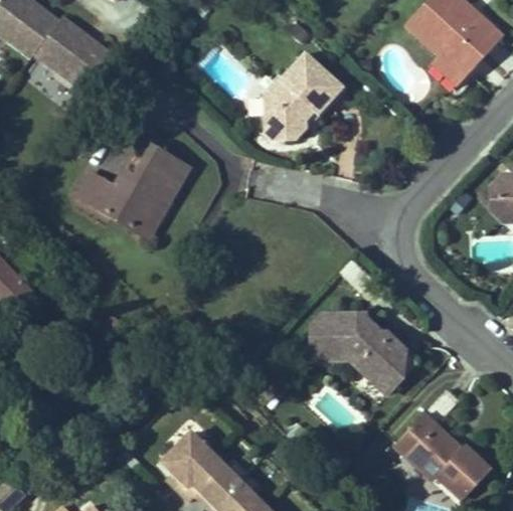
[(36,51),(60,19),(35,0),(0,0),(0,29),(33,55),(36,51)]
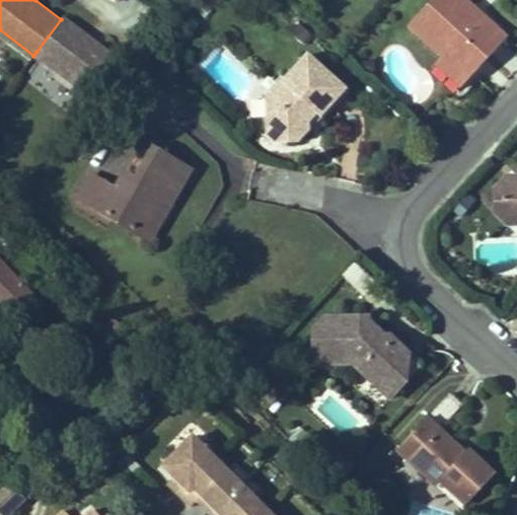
[(431,0),(412,21),(445,54),(457,64),(462,59),(475,71),(508,35),(483,11),(474,20),(467,13),(475,4),(470,0),(431,0)]
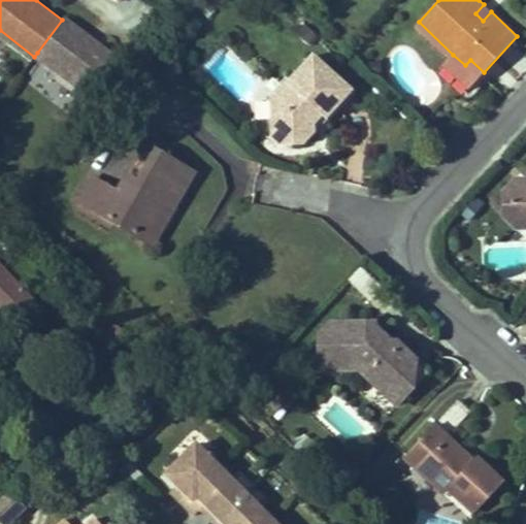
[(483,21),(491,11),(484,4),(475,13),(483,21)]
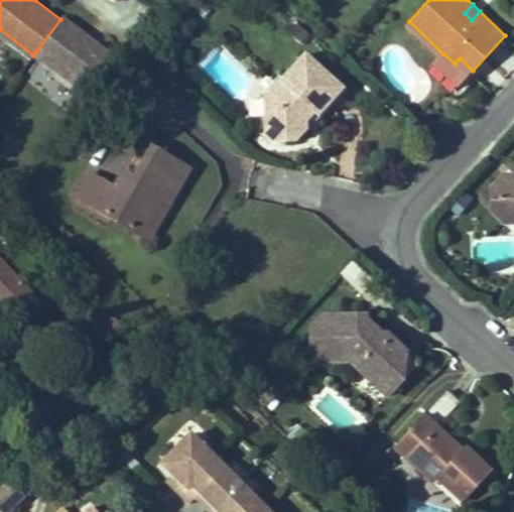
[(114,53),(65,15),(60,19),(36,51),(86,89),(114,53)]
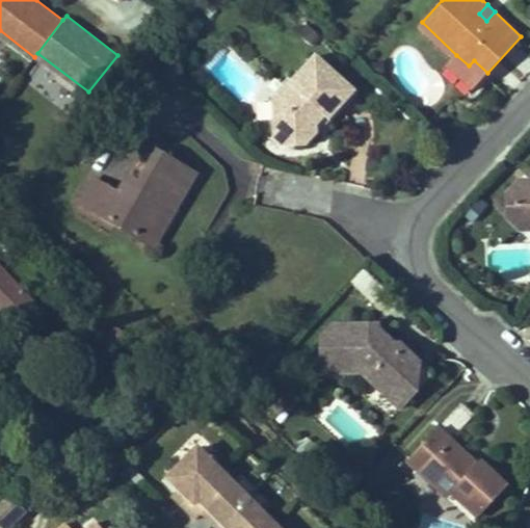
[(356,88),(317,53),(293,79),(290,77),(275,94),(276,132),(297,132),(297,142),(307,141),(317,130),(317,123),(326,112),(330,116),(356,88)]
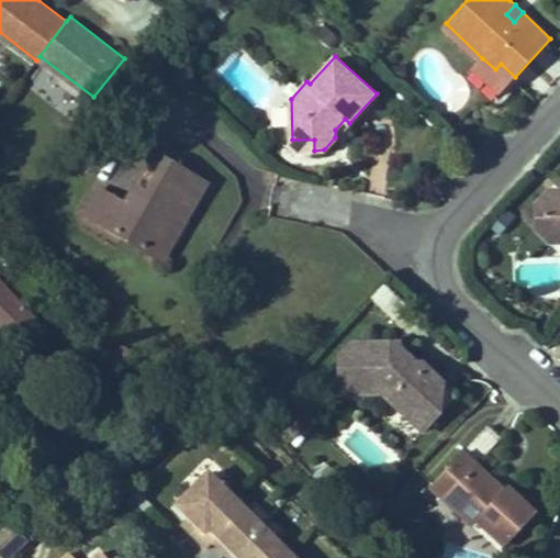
[(515,77),(501,64),(495,69),(482,58),(473,68),(500,93),(515,77)]
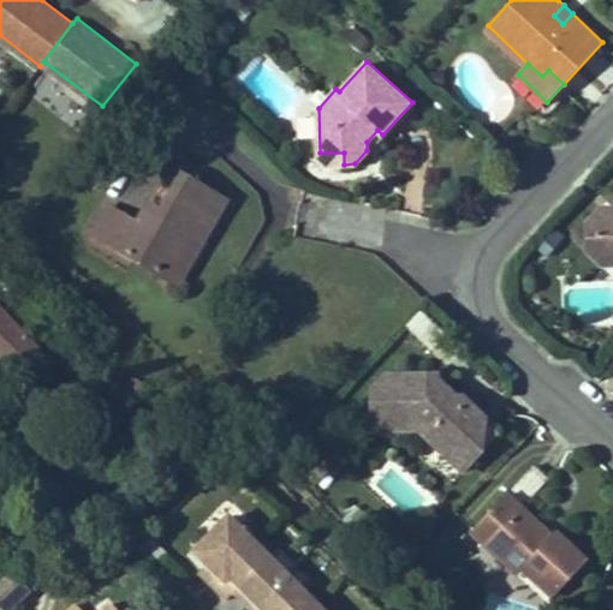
[(367,150),(382,135),(378,130),(367,142),(367,150)]
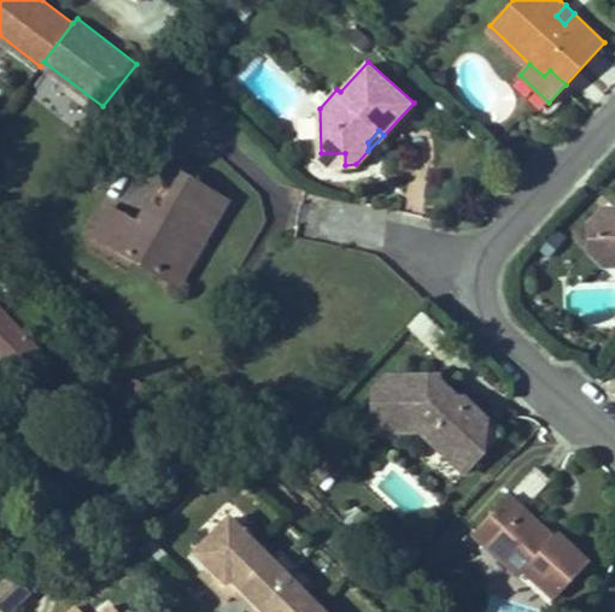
[(345,153),(321,153),(321,163),(326,165),(345,165),(345,153)]
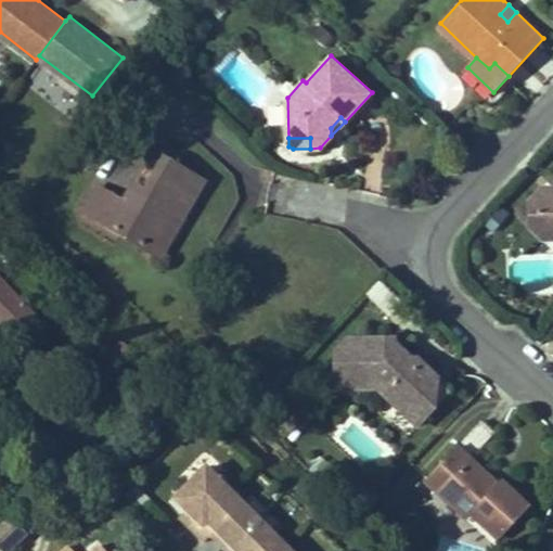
[(101,184),(86,208),(152,247),(176,206),(185,212),(205,179),(166,155),(146,189),(136,183),(126,200),(101,184)]
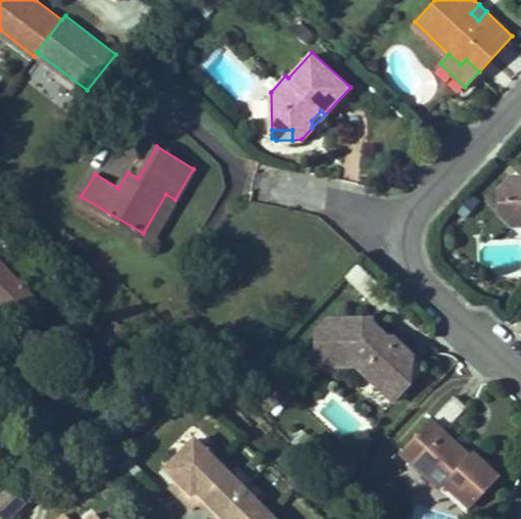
[(520,173),(513,174),(500,187),(501,211),(515,225),(520,218),(520,173)]
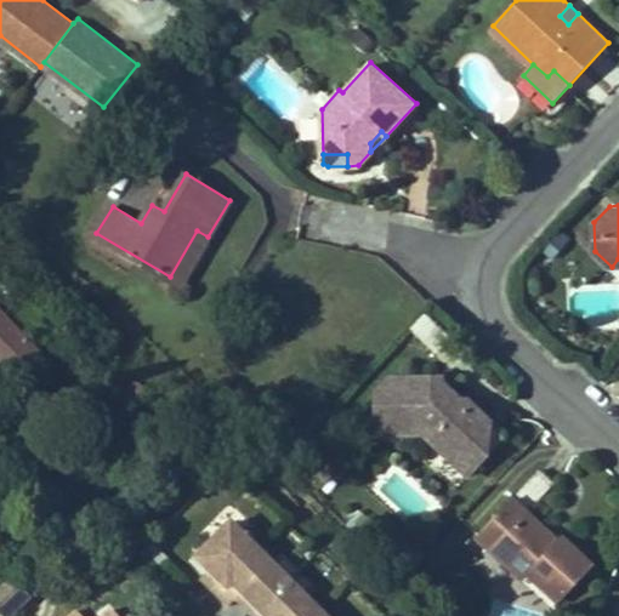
[(197,231),(170,277),(180,283),(208,237),(197,231)]
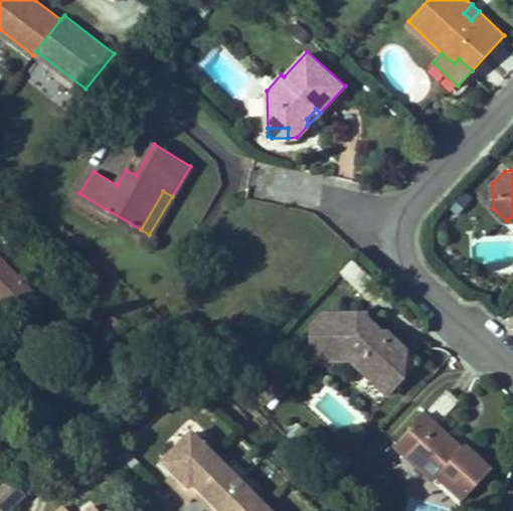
[(26,280),(0,251),(0,299),(3,302),(26,280)]
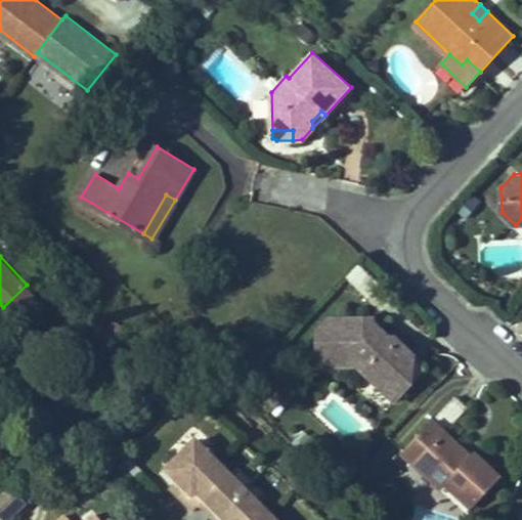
[(358,262),(347,274),(363,291),(376,278),(358,262)]
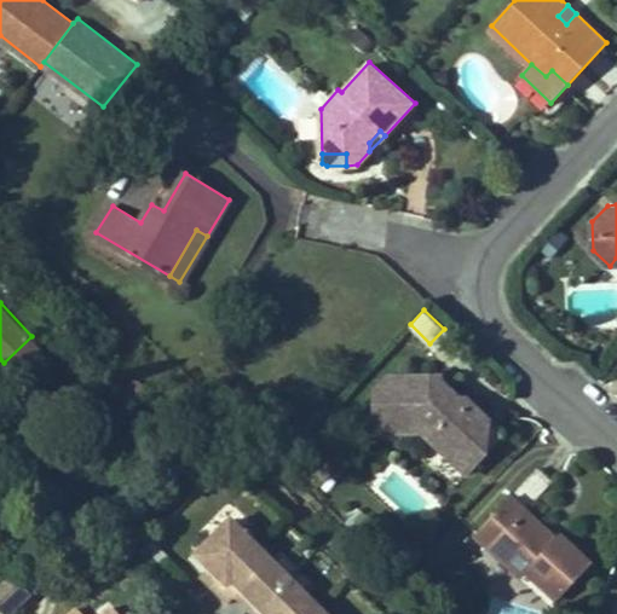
[(12,372),(41,346),(32,336),(4,363),(12,372)]
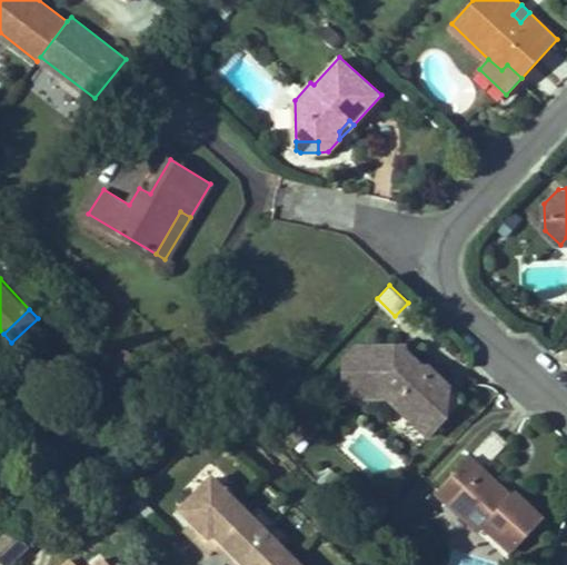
[(464,398),(429,366),(415,366),(406,358),(406,345),(359,345),(359,357),(347,357),(347,394),(389,394),(430,433),(464,398)]
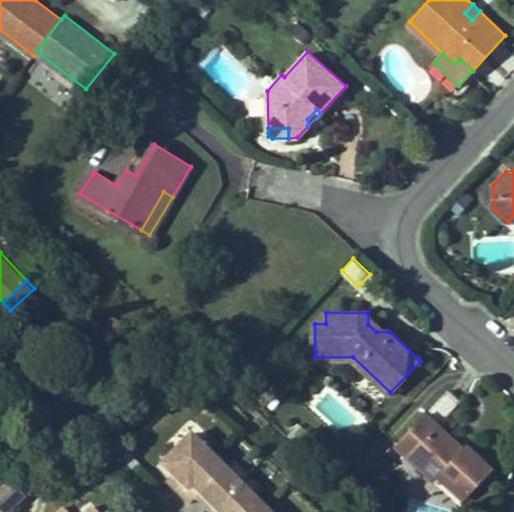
[(462,398),(448,387),(397,442),(436,479),(440,475),(466,499),(494,469),(467,443),(465,445),(439,422),(462,398)]
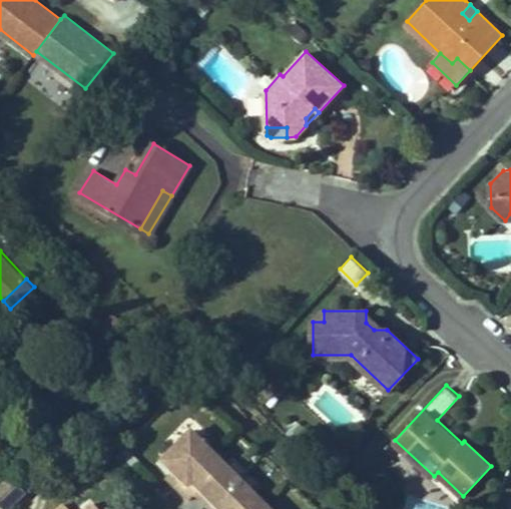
[(273,508),(192,429),(163,458),(174,468),(183,477),(177,483),(192,497),(198,491),(202,486),(224,508),(273,508)]
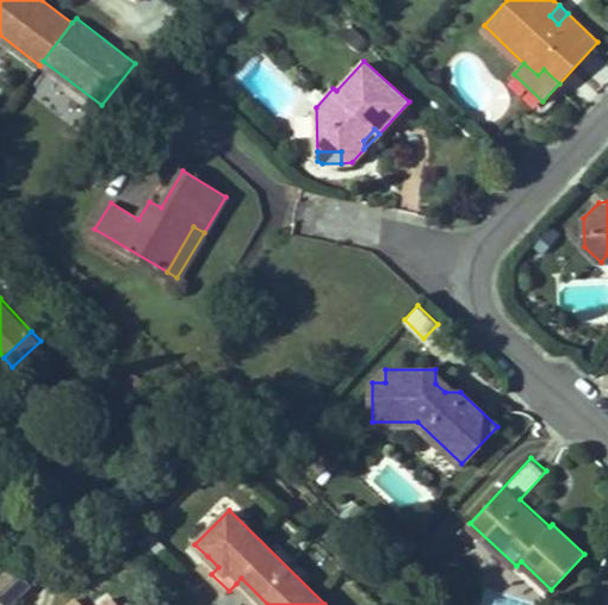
[(218,567),(208,556),(202,563),(211,574),(218,567)]
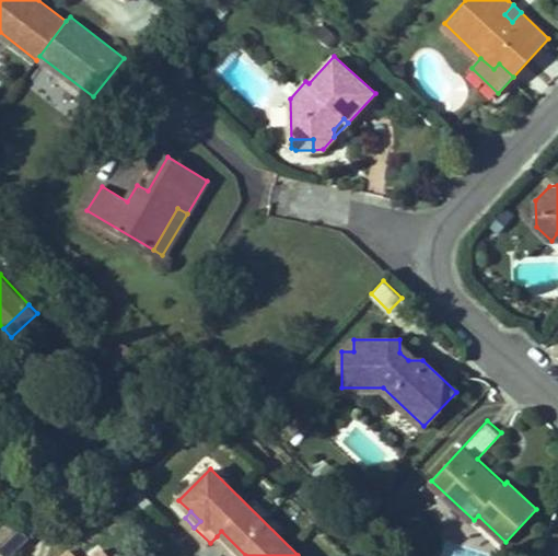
[(381,535),(390,526),(373,511),(365,520),(381,535)]
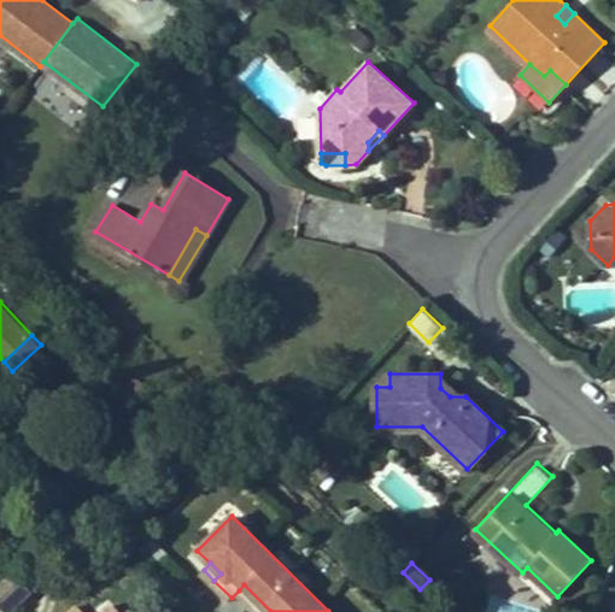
[(11,611),(34,590),(11,566),(0,576),(0,606),(5,611),(11,611)]
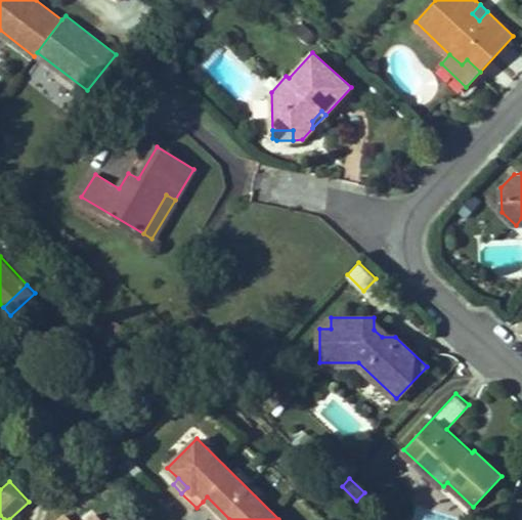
[(366,510),(374,502),(364,492),(356,501),(366,510)]
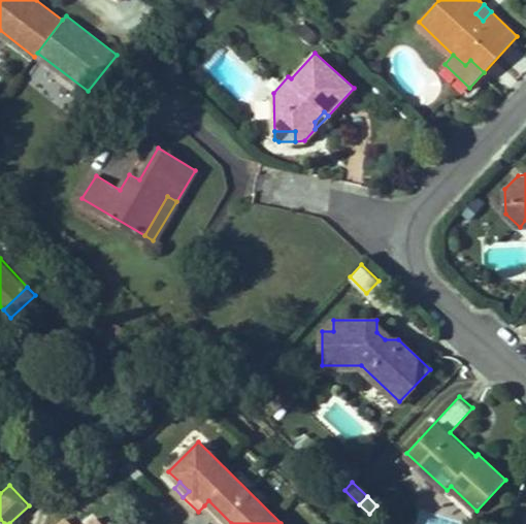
[(231,523),(208,500),(204,505),(223,523),(231,523)]
